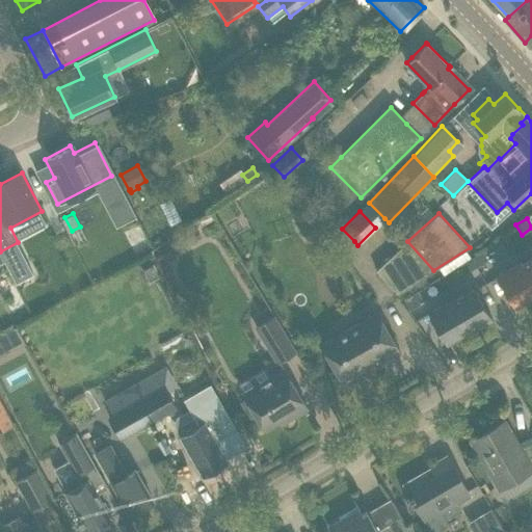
[(433,270),(407,241),(376,270),(397,294),(433,270)]
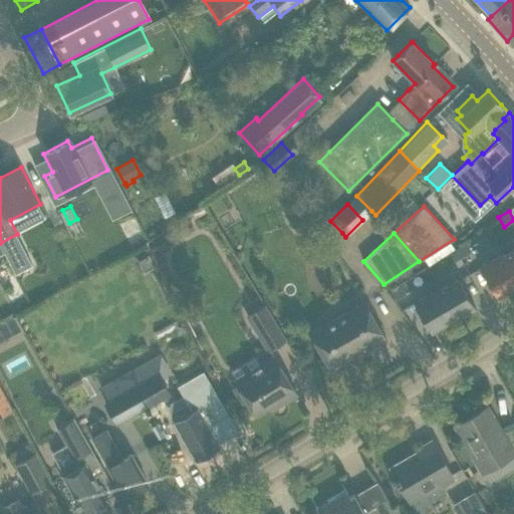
[(20,243),(4,252),(15,273),(31,265),(20,243)]
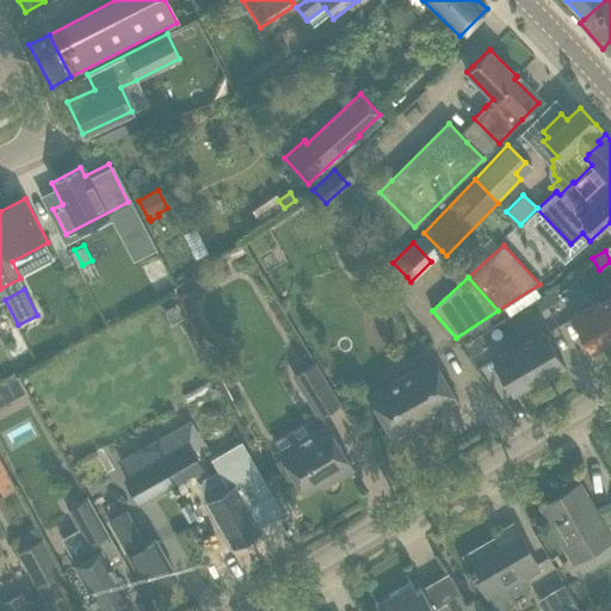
[(553,289),(539,296),(547,307),(559,300),(553,289)]
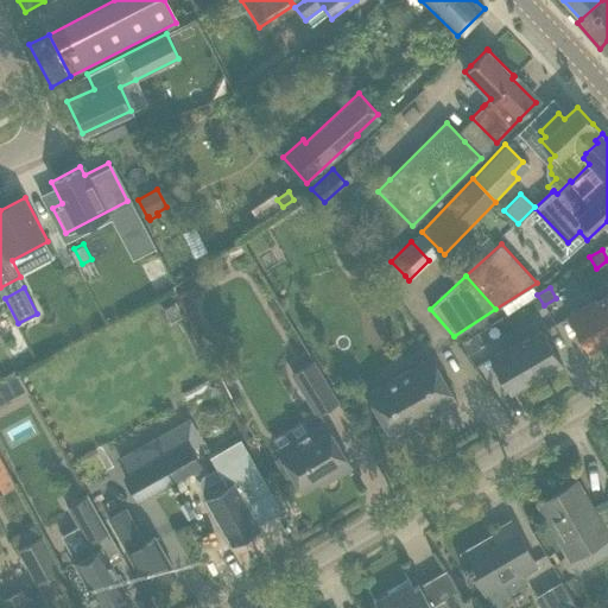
[(537,295),(525,302),(532,312),(544,305),(537,295)]
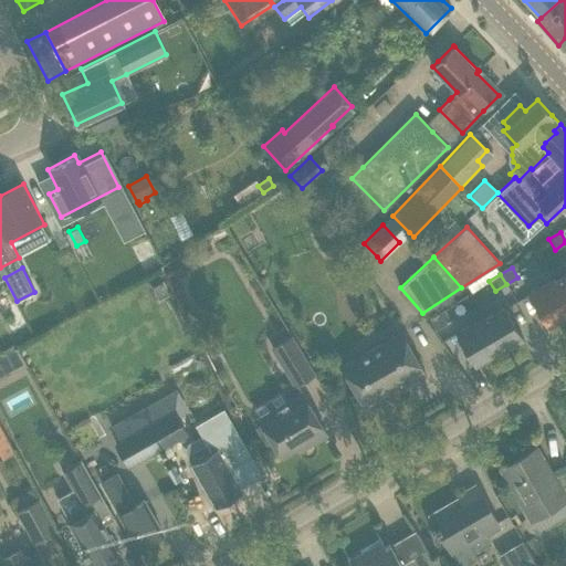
[(554,282),(565,303),(565,274),(555,282),(554,282)]
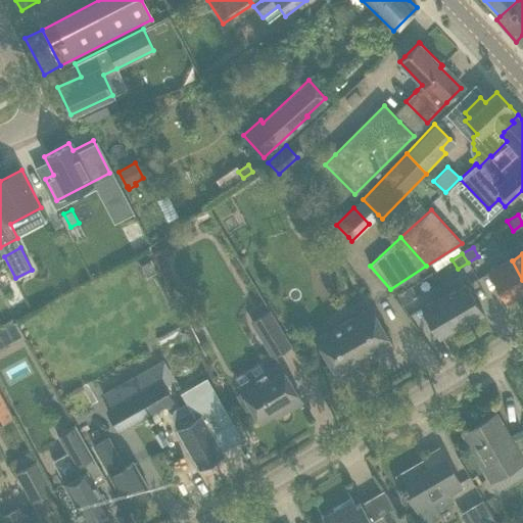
[(522,291),(522,280),(512,260),(513,260),(511,258),(488,272),(506,301),(522,291)]
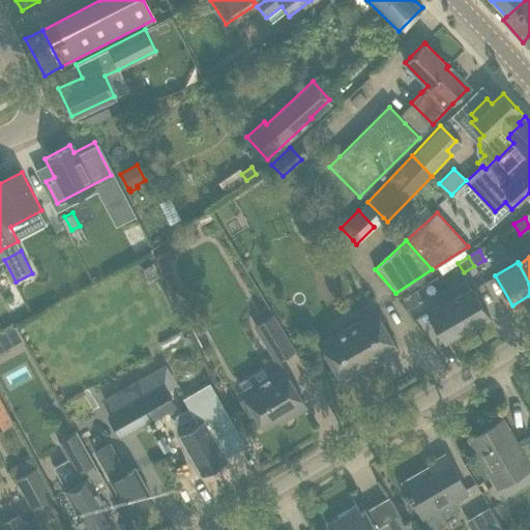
[(151,265),(142,269),(148,281),(156,276),(151,265)]
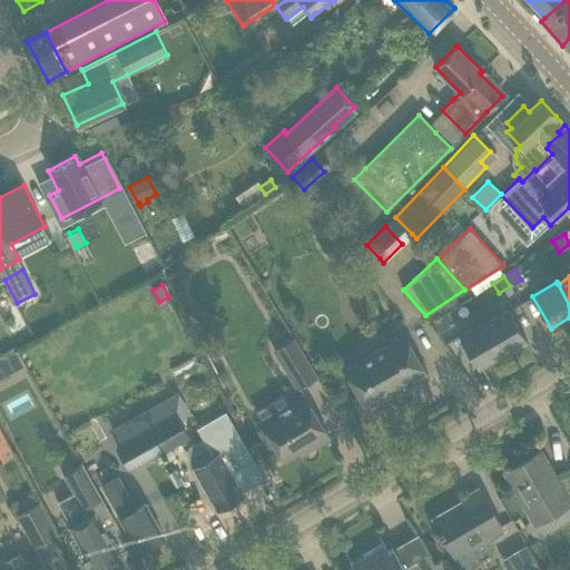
[(484,324),(502,354),(501,355),(502,357),(527,342),(508,310),(485,323),(484,324)]
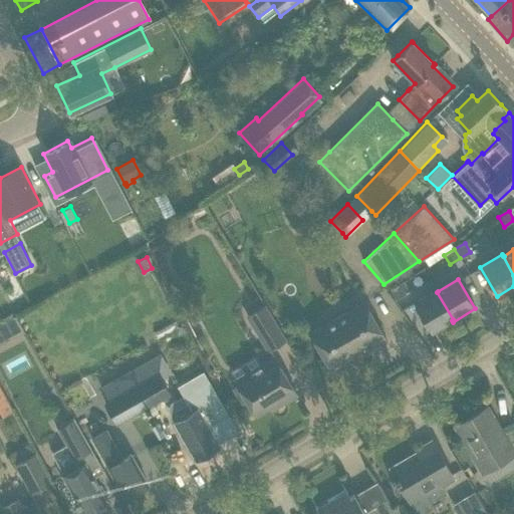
[(400,284),(390,290),(396,300),(406,294),(400,284)]
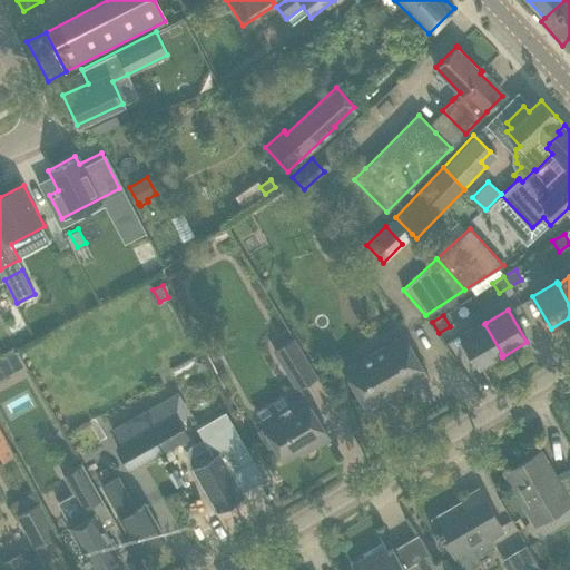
[(501,355),(502,354),(484,324),(485,323),(483,321),(459,335),(478,369),(501,355)]
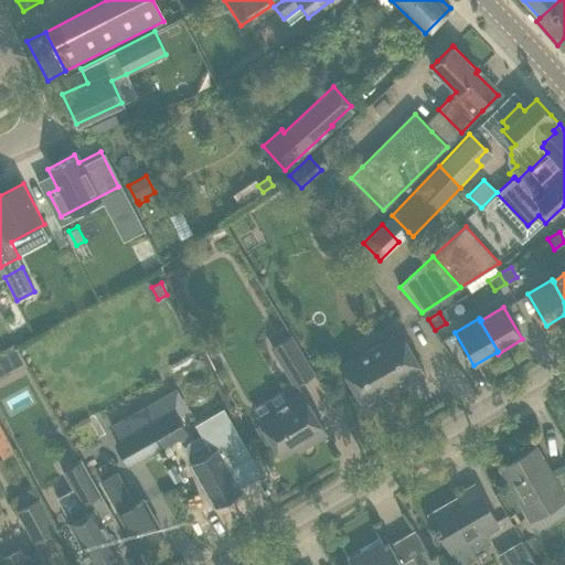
[(340,366),(363,405),(400,384),(403,387),(424,375),(398,331),(340,366)]
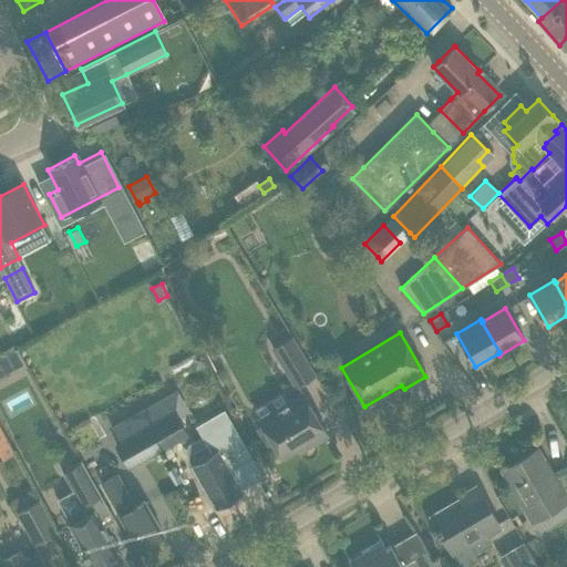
[(271,348),(295,387),(313,374),(290,337),(271,348)]
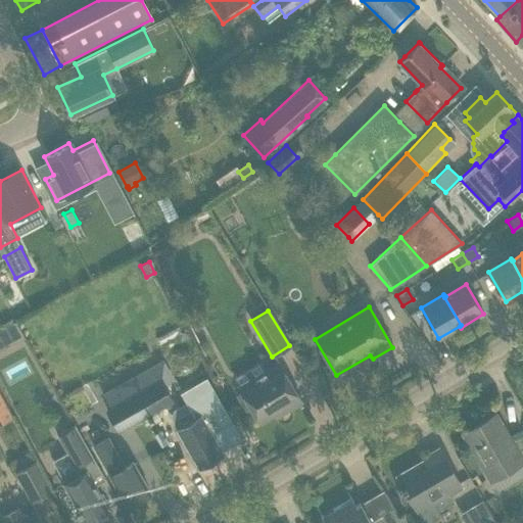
[(14,322),(4,327),(12,342),(22,337),(14,322)]
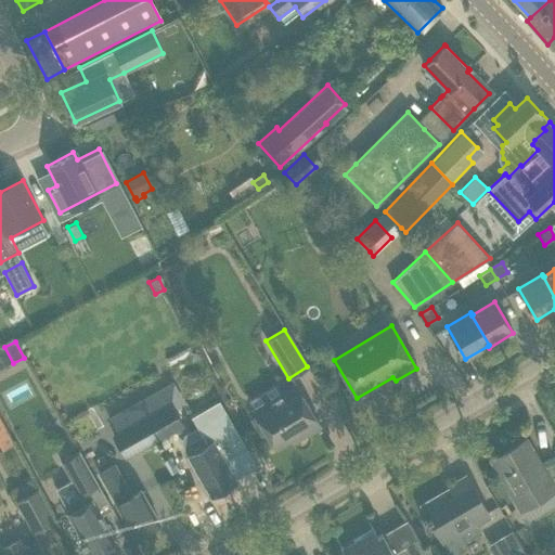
[(281,394),(284,399),(252,420),(261,436),(266,433),(274,448),(292,437),(294,441),(297,439),(295,437),(302,433),(304,435),(320,425),(295,385),(281,394)]
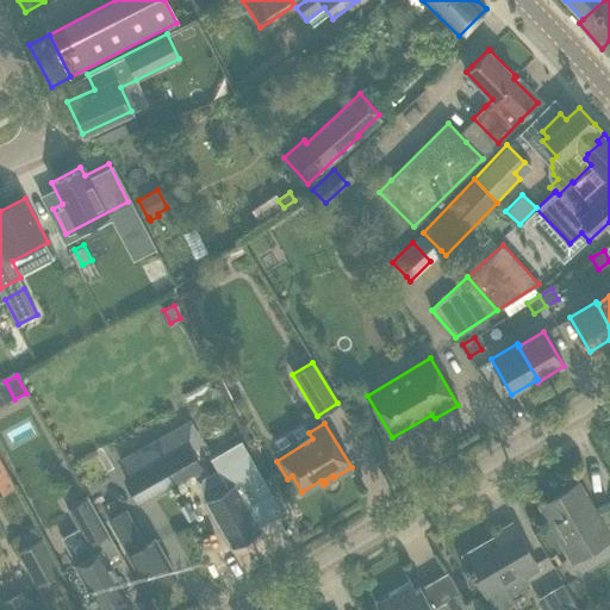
[(206,499),(204,500),(231,546),(232,546),(231,543),(246,536),(259,528),(246,505),(268,492),(271,491),(241,440),(210,458),(228,489),(206,502),(206,499)]
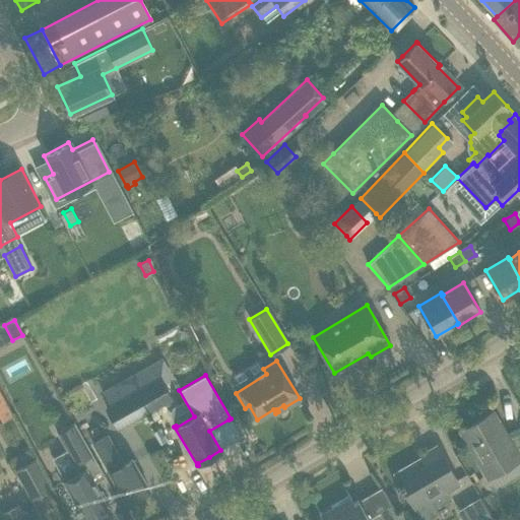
[(0,420),(12,414),(0,391),(0,420)]
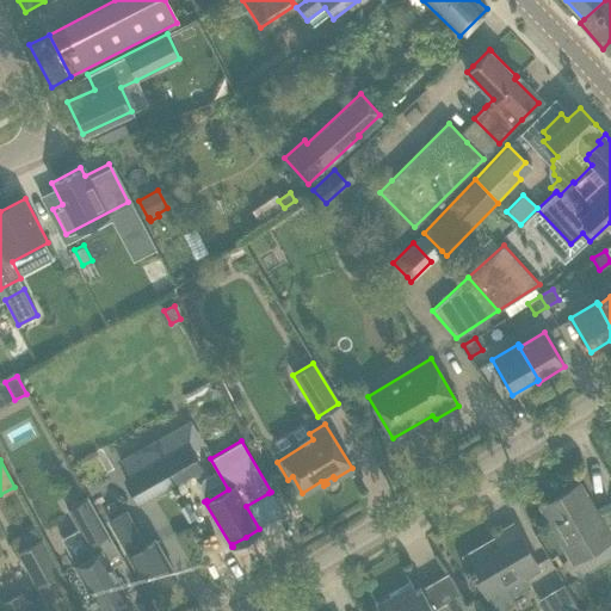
[(158,461),(124,480),(139,505),(172,486),(158,461)]
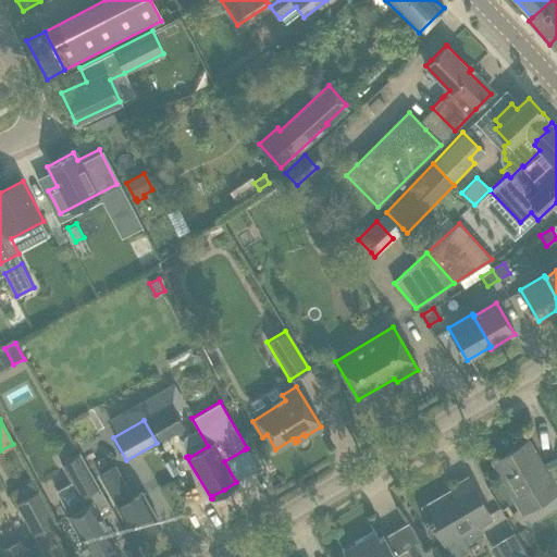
[(556,467),(555,463),(541,471),(534,461),(537,459),(527,442),(493,461),(529,523),(556,507),(556,494),(556,492),(556,490),(556,467)]
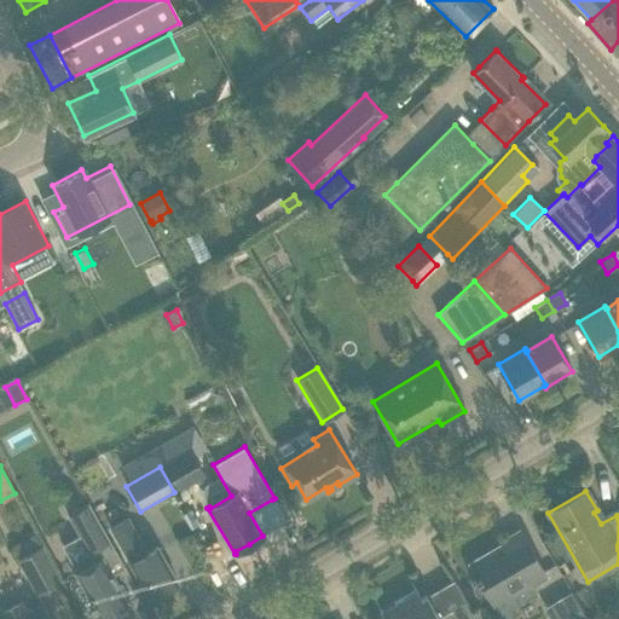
[(129,605),(97,548),(110,541),(88,503),(67,515),(88,553),(73,561),(77,570),(74,572),(92,603),(91,603),(99,618),(113,618),(126,612),(123,608),(129,605)]
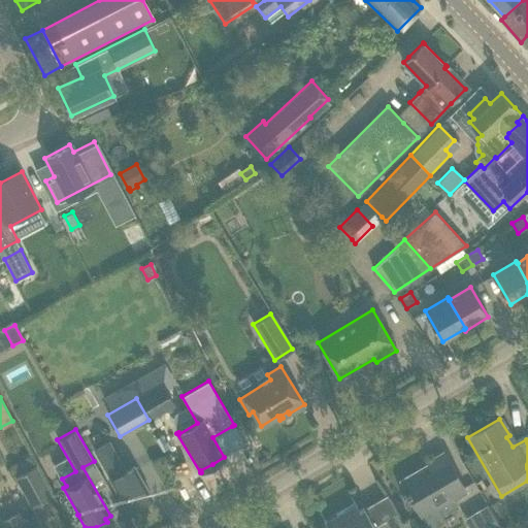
[(94,451),(128,510),(151,497),(134,467),(125,471),(108,442),(94,451)]
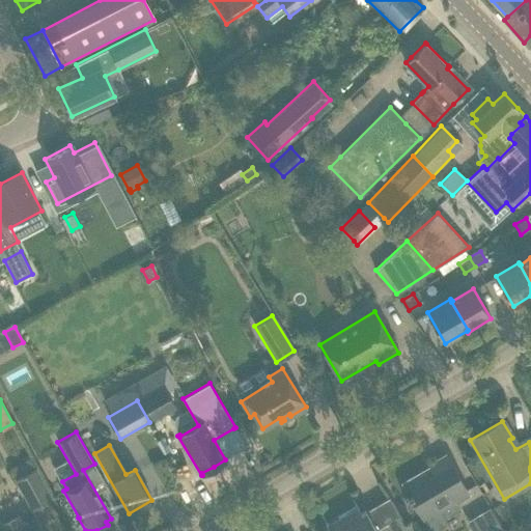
[(404,485),(411,495),(408,497),(409,500),(407,502),(407,506),(407,509),(410,511),(413,513),(416,512),(419,510),(429,529),(431,530),(434,530),(437,530),(440,529),(443,527),(444,523),(444,519),(460,509),(454,500),(467,493),(445,454),(429,464),(434,469),(404,485)]
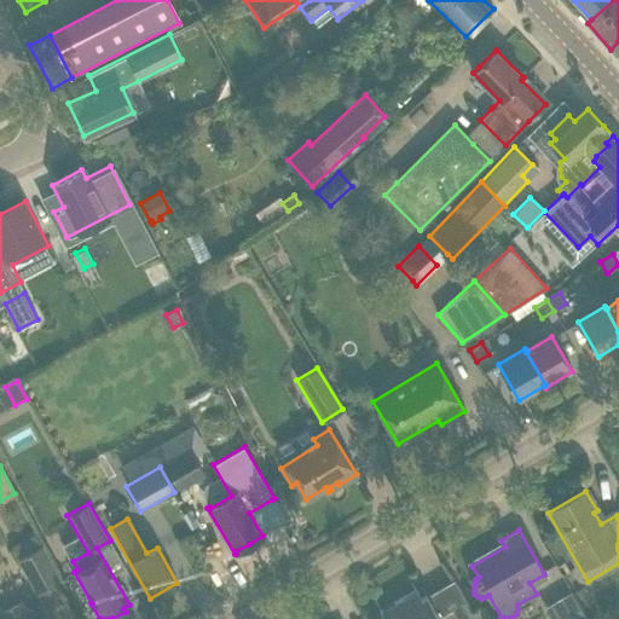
[(18,559),(38,595),(56,585),(35,549),(18,559)]
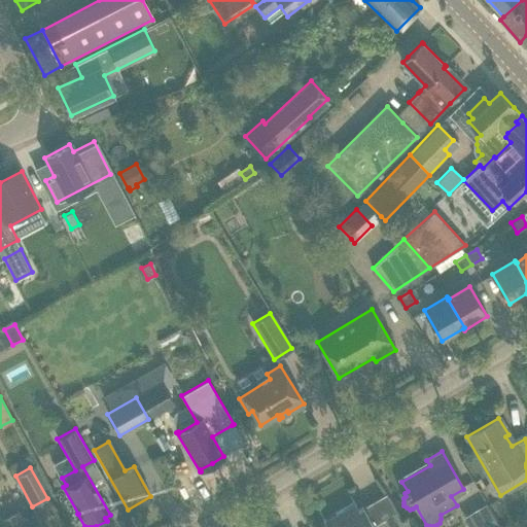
[(352,502),(323,520),(327,526),(374,526),(373,524),(362,507),(358,510),(353,502),(352,502)]
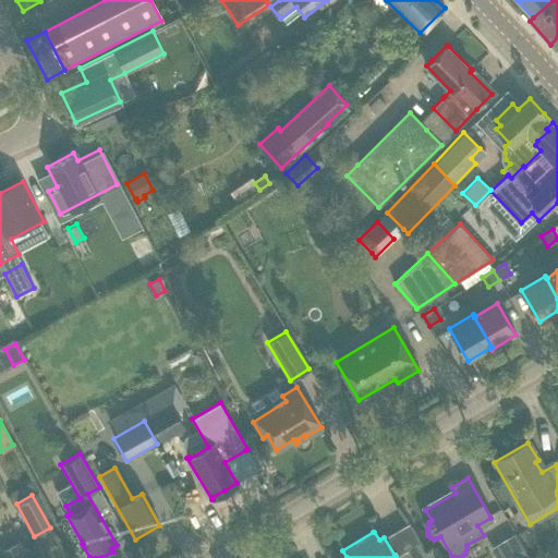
[(7,557),(45,557),(38,544),(24,550),(19,541),(2,549),(7,557)]
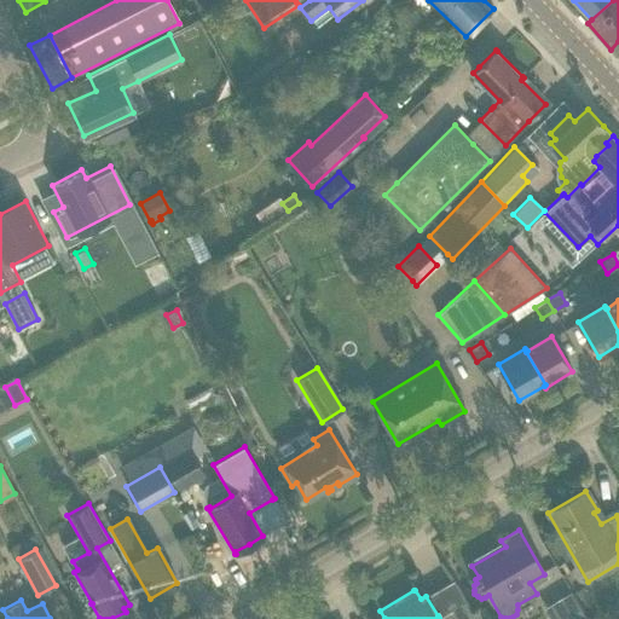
[(464,600),(451,608),(456,618),(476,618),(473,613),(466,600),(464,600)]
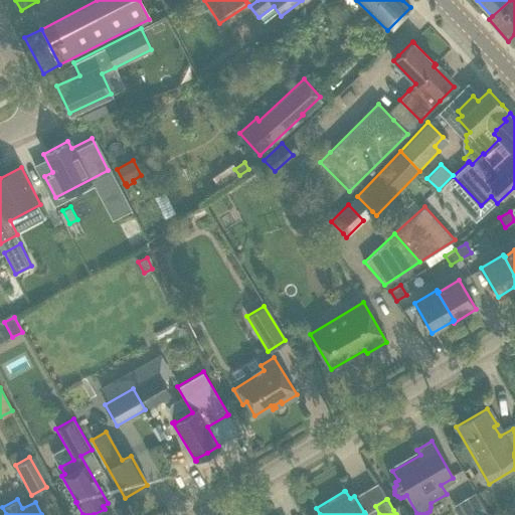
[(408,514),(402,504),(393,510),(396,514),(408,514)]
